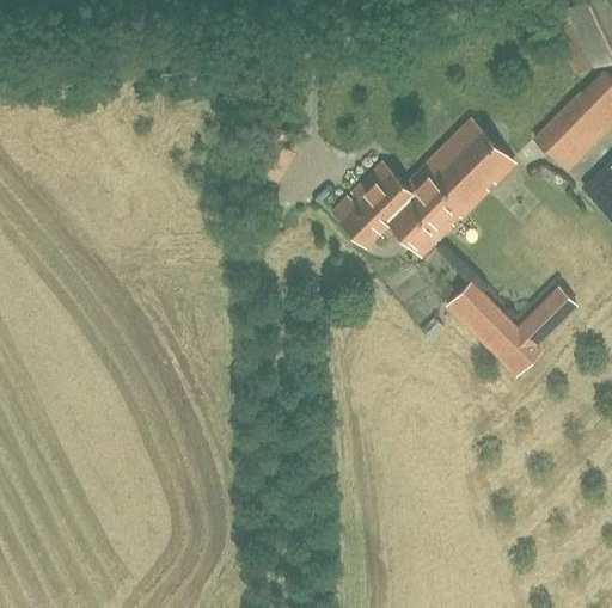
[(611,0),(591,0),(550,19),(575,74),(611,56),(611,0)]
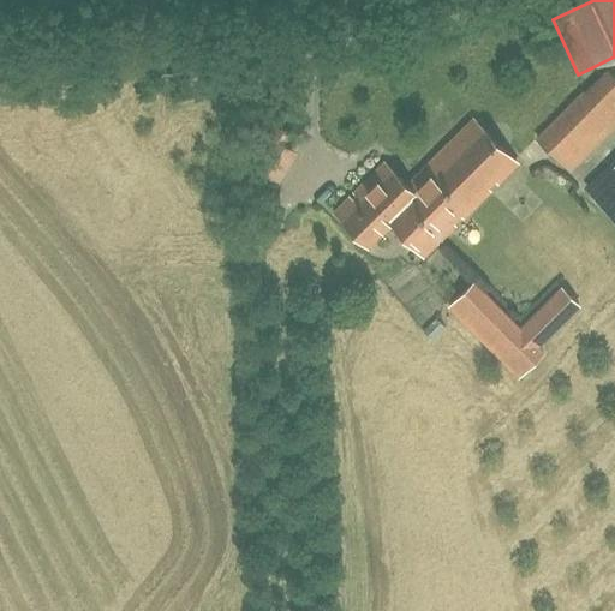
[(569,174),(614,129),(614,81),(608,73),(585,95),(583,94),(537,141),(569,174)]
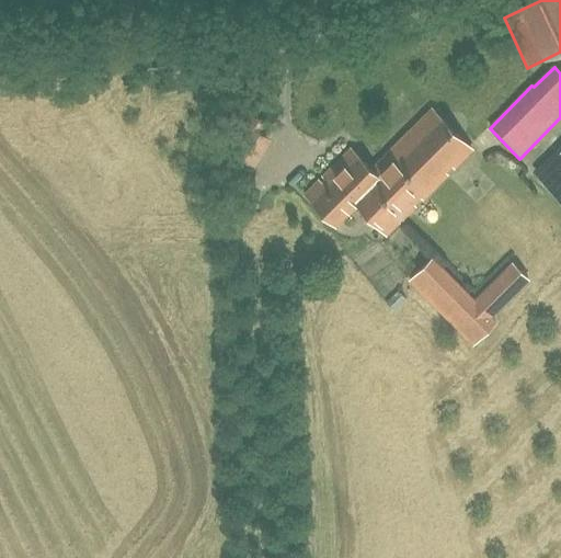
[(319,183),(305,198),(334,229),(356,207),(386,238),(415,208),(413,206),(420,200),(422,202),(447,177),(445,174),(451,169),(454,171),(471,152),(432,113),(371,172),(351,151),(322,180),(325,183),(322,186),(319,183)]
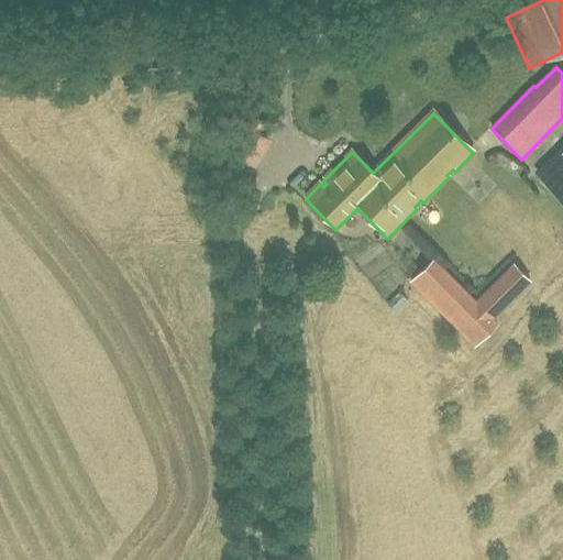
[(251,167),(267,141),(260,135),(266,124),(253,117),(231,155),(251,167)]
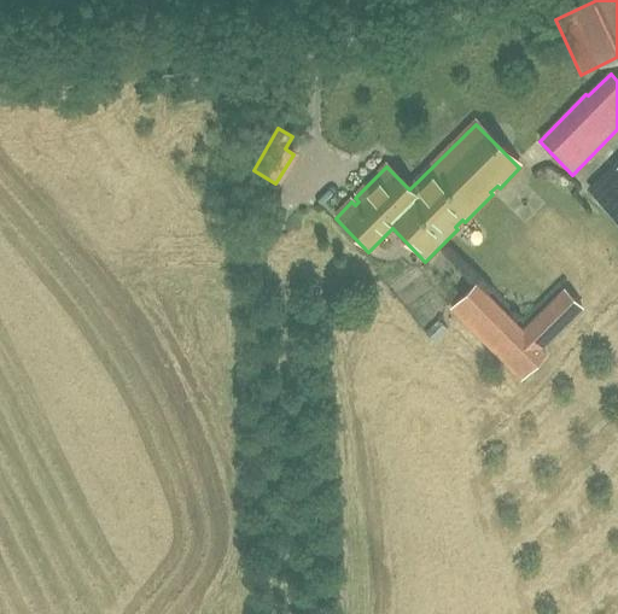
[(617,167),(592,194),(617,221),(617,167)]
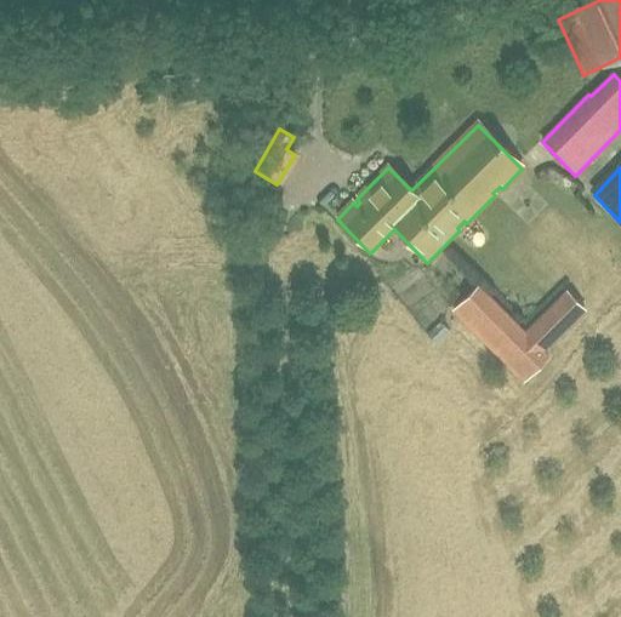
[(478,290),(454,313),(524,384),(548,360),(542,354),(585,312),(568,295),(525,337),(478,290)]
